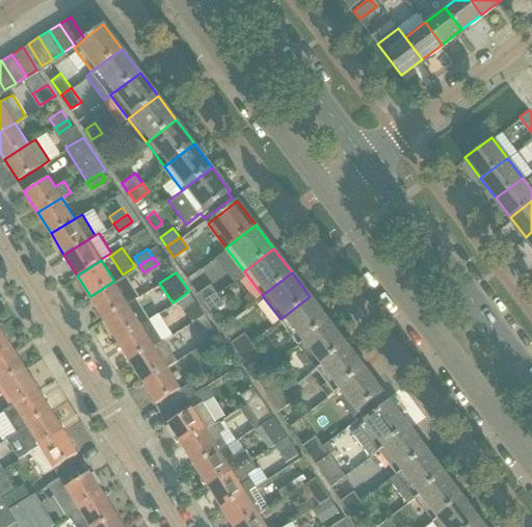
[(90,296),(103,317),(135,297),(123,275),(114,281),(90,296)]
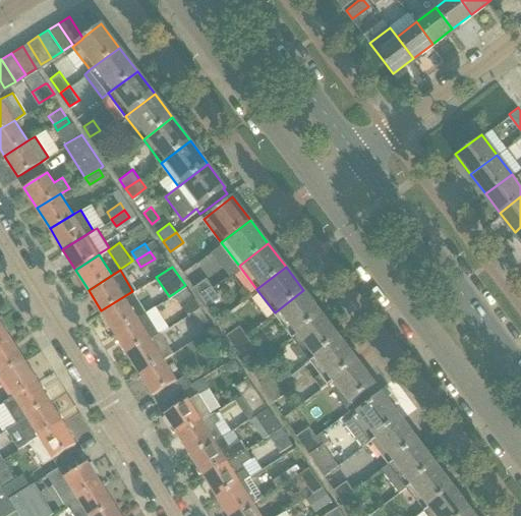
[(206,277),(192,286),(199,295),(213,286),(206,277)]
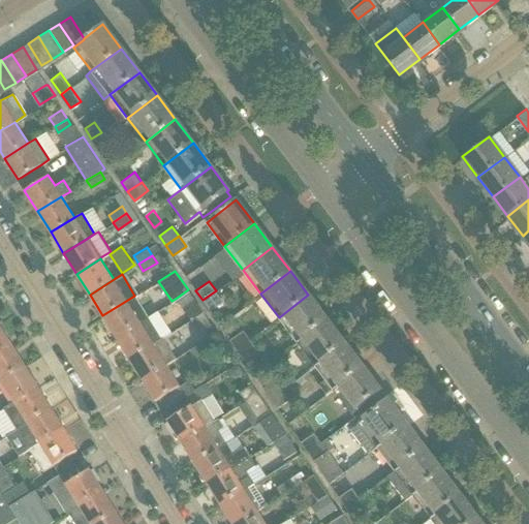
[(188,289),(177,298),(182,305),(193,298),(188,289)]
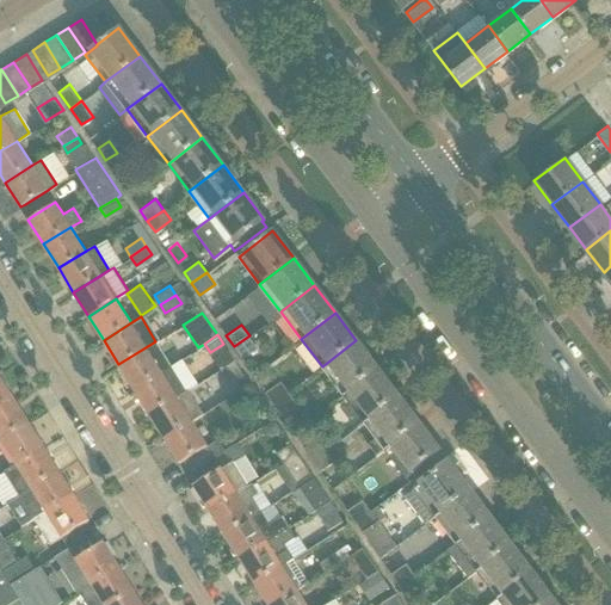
[(250,335),(234,346),(242,357),(258,346),(250,335)]
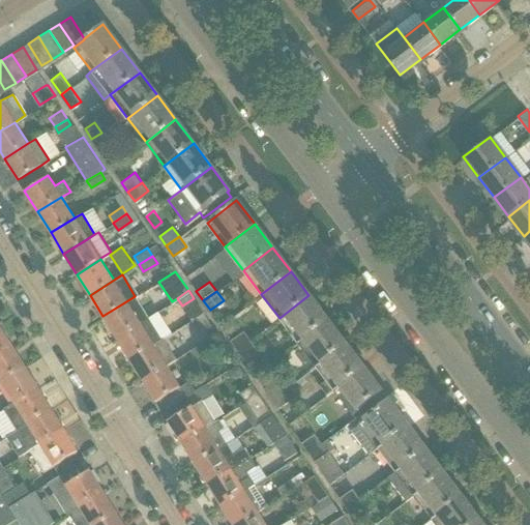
[(280,318),(297,342),(327,319),(308,295),(280,318)]
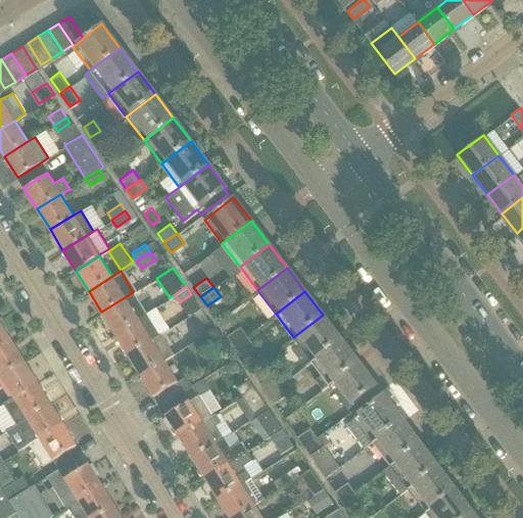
[(101,312),(114,332),(146,313),(133,292),(101,312)]
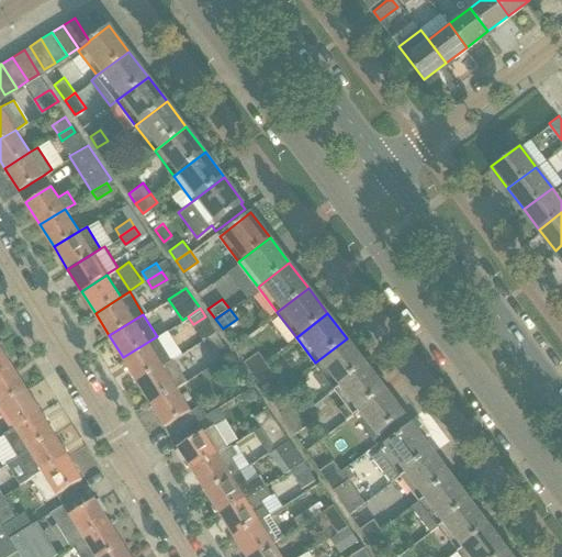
[(157,336),(123,357),(136,379),(171,358),(173,357),(182,351),(168,329),(157,336)]
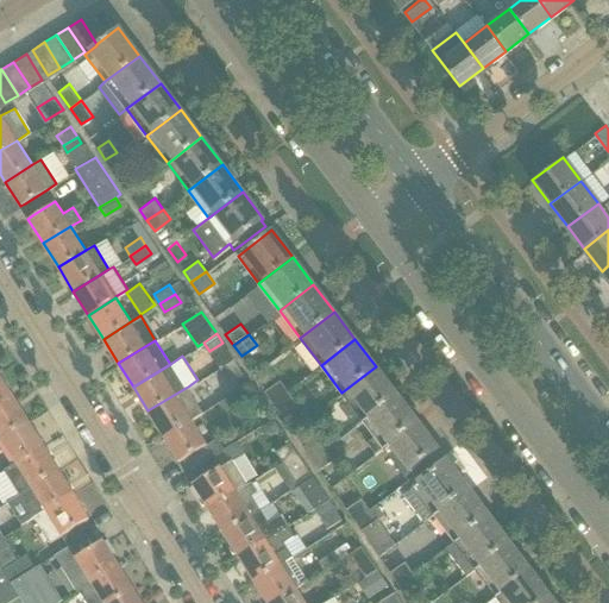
[(233,358),(224,364),(233,377),(243,371),(233,358)]
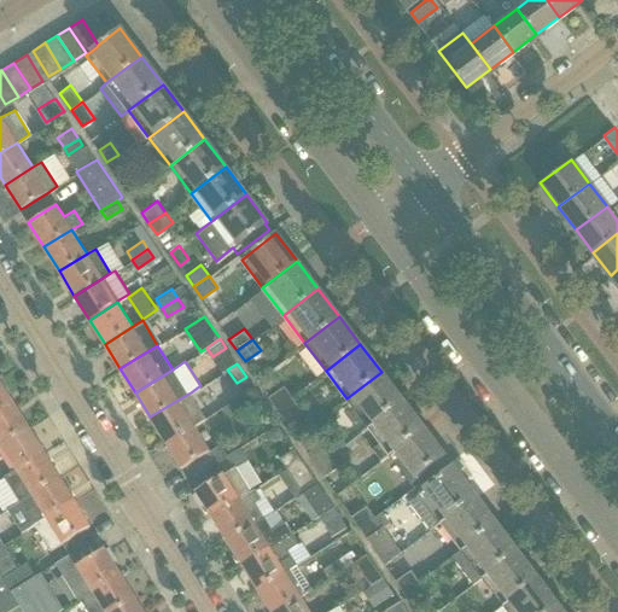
[(347,398),(368,425),(402,400),(382,372),(347,398)]
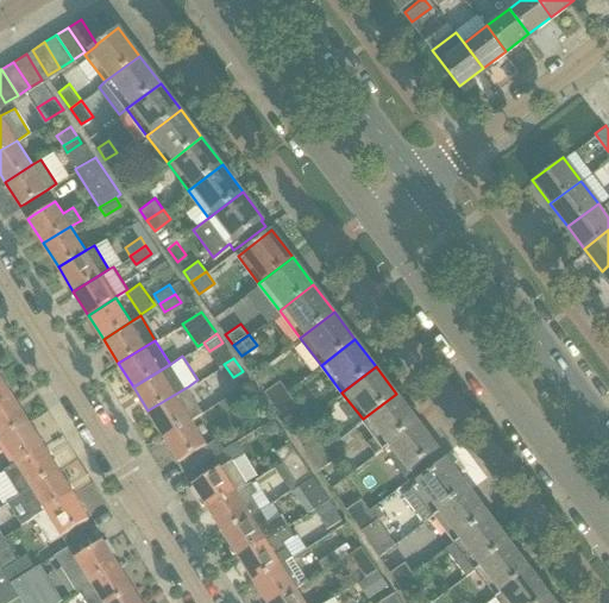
[(0,402),(12,395),(0,376),(0,402)]
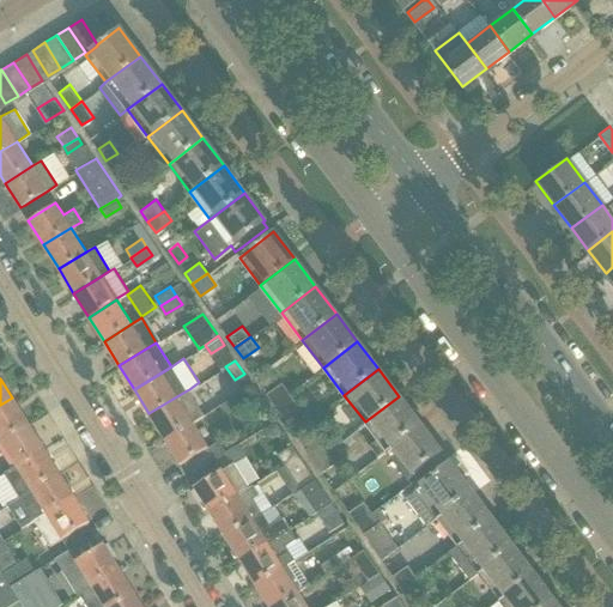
[(281,381),(266,392),(274,404),(290,393),(281,381)]
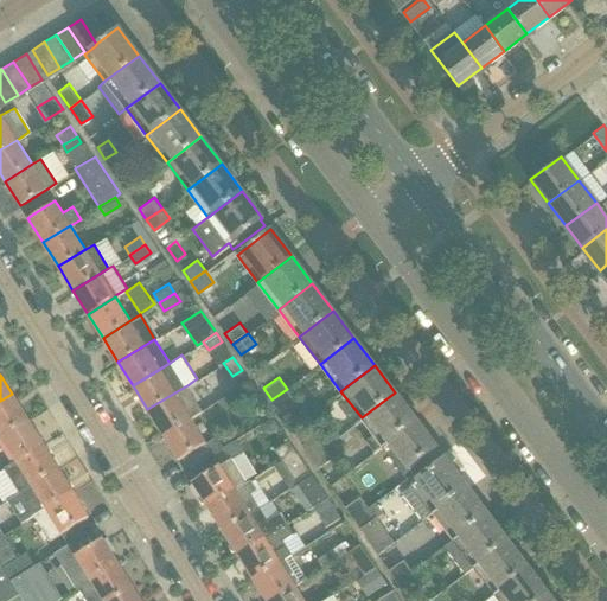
[(185,387),(147,409),(163,434),(190,416),(199,410),(202,409),(187,385),(185,387)]
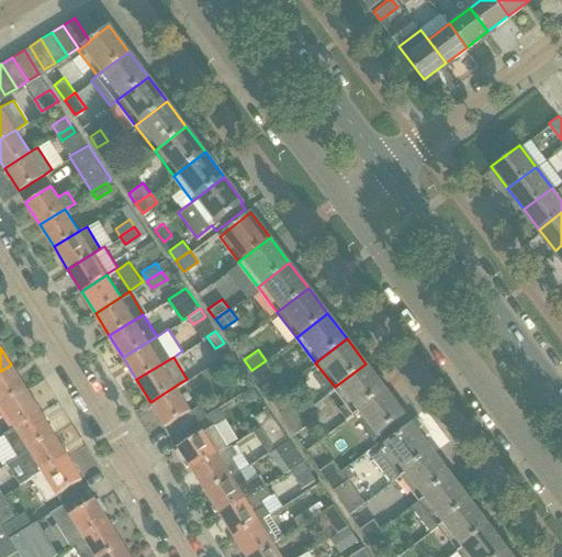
[(204,370),(210,379),(224,369),(218,360),(204,370)]
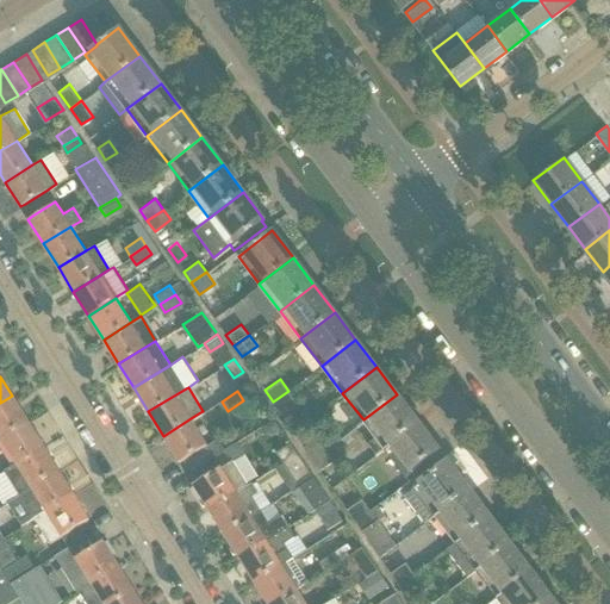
[(288,391),(273,402),(280,412),(296,402),(288,391)]
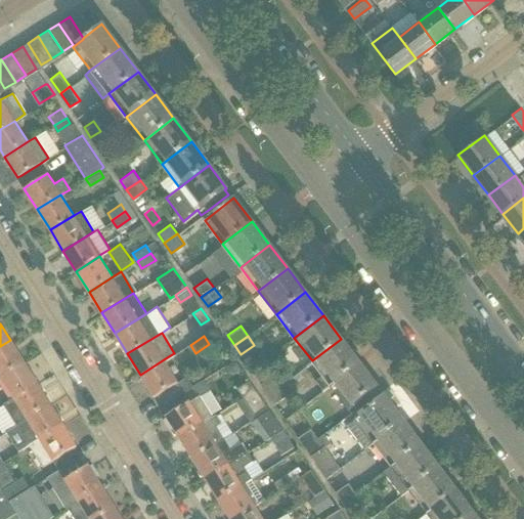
[(341,339),(312,360),(321,374),(315,379),(323,388),(330,384),(358,362),(341,339)]
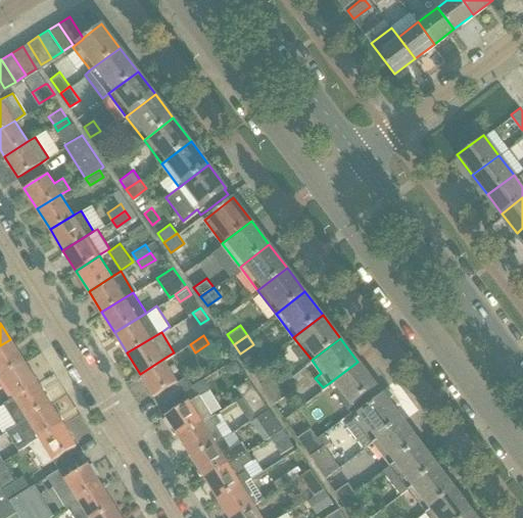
[(0,345),(0,374),(24,361),(10,339),(0,345)]
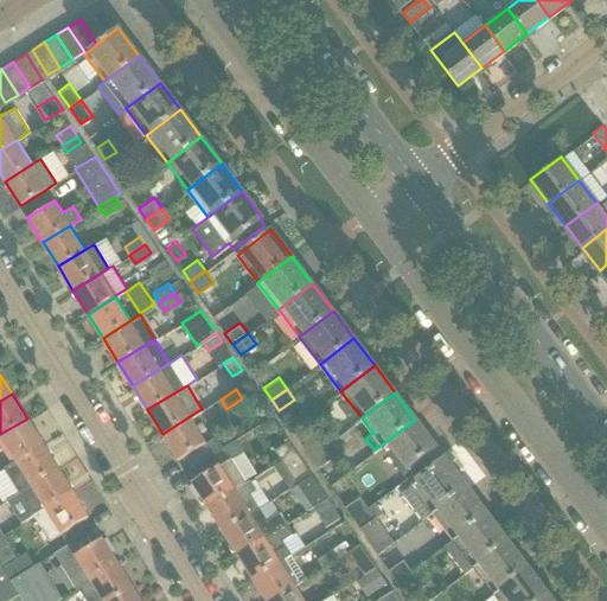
[(273,415),(262,421),(264,428),(273,428),(278,423),(273,415)]
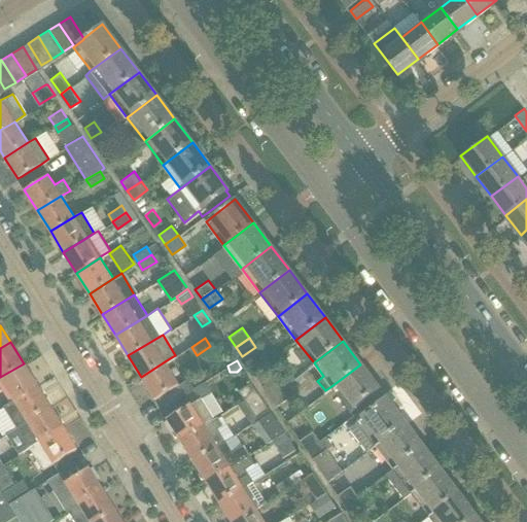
[(141,377),(154,397),(157,395),(164,406),(194,387),(187,377),(178,383),(165,361),(141,377)]
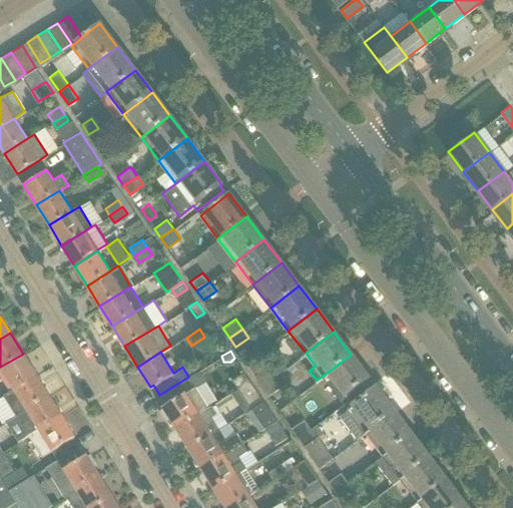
[(0,367),(0,368),(12,388),(35,374),(23,354),(0,367)]
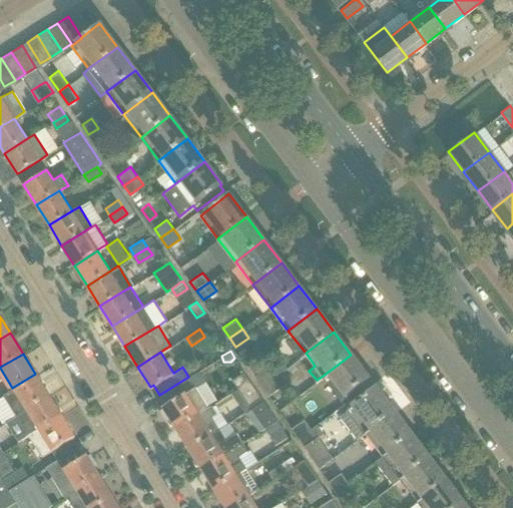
[(351,355),(323,376),(340,399),(369,378),(351,355)]
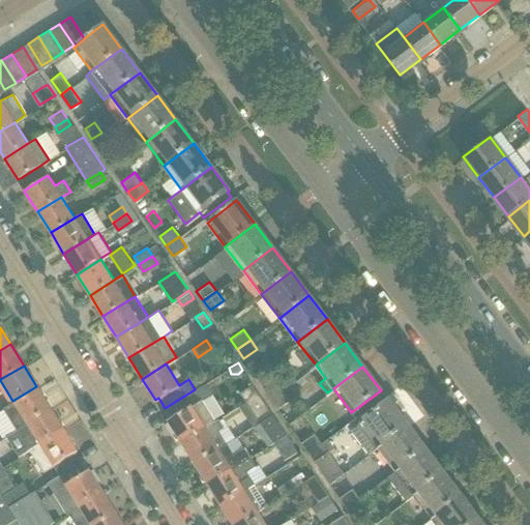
[(276,378),(263,387),(271,399),(285,388),(276,378)]
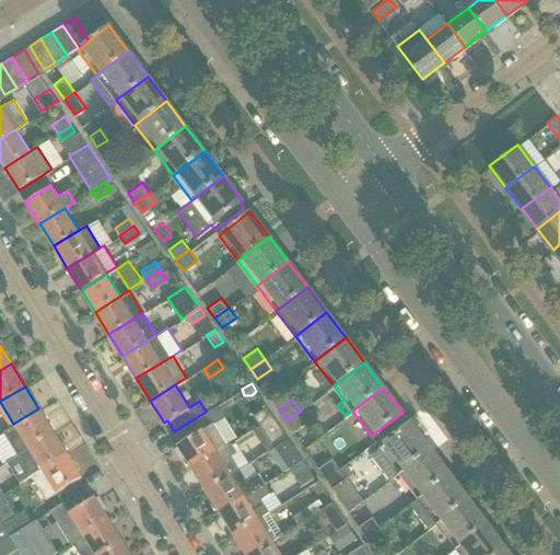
[(254,414),(260,423),(273,414),(267,404),(254,414)]
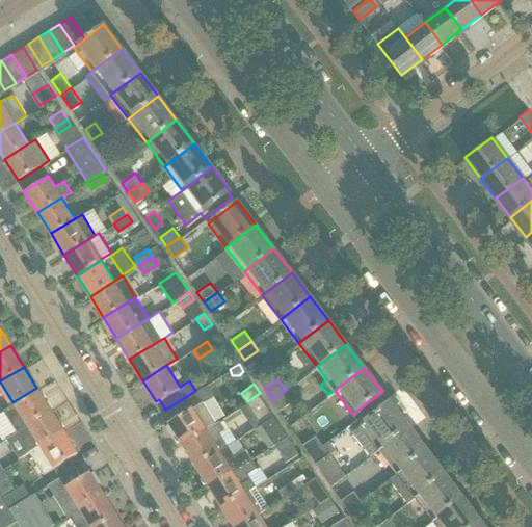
[(17,429),(26,423),(50,409),(36,388),(12,402),(3,409),(17,429)]
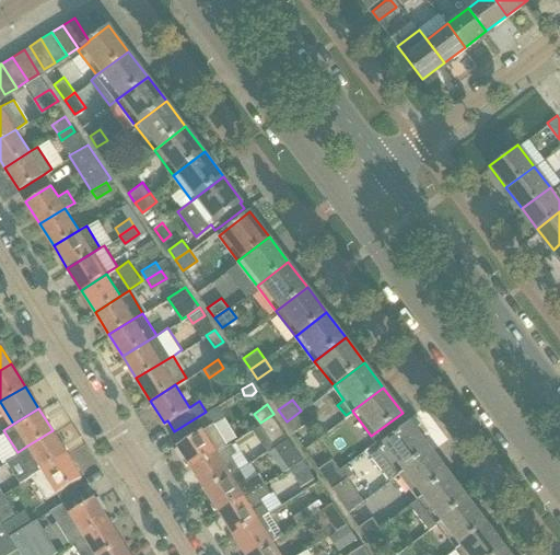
[(301,411),(287,421),(293,430),(307,420),(301,411)]
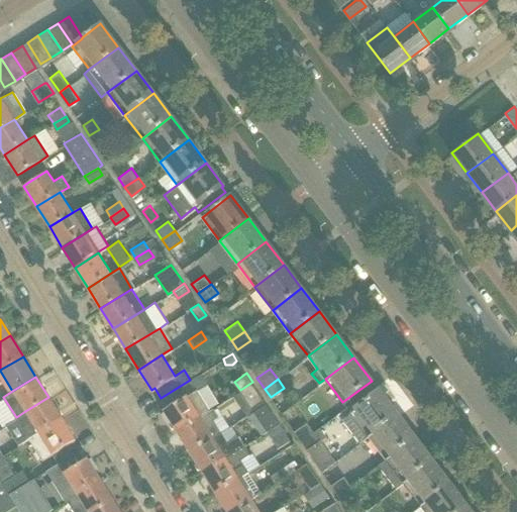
[(164,409),(177,430),(209,410),(190,380),(161,398),(166,407),(164,409)]
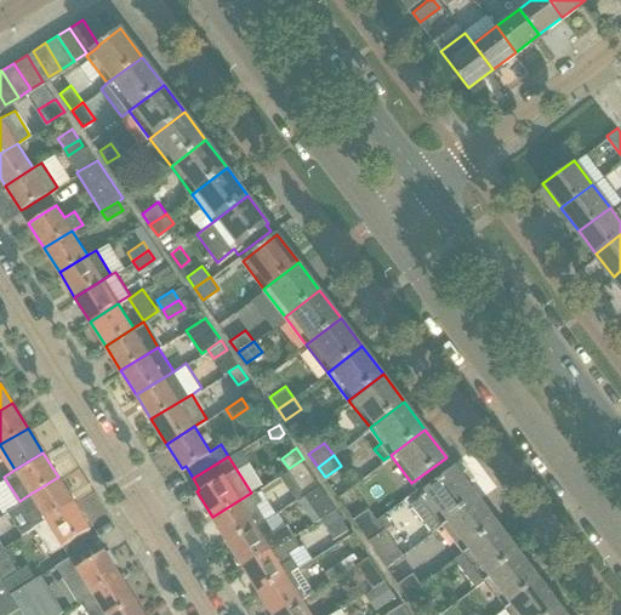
[(303,459),(289,468),(303,489),(318,478),(303,459)]
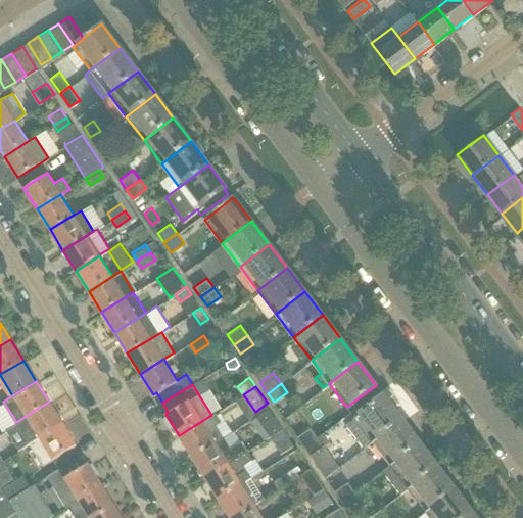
[(353,416),(345,423),(363,446),(372,439),(400,418),(383,394),(367,407),(353,416)]
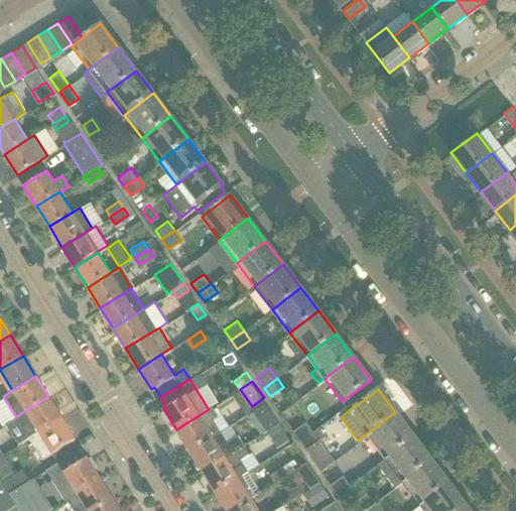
[(48,396),(25,410),(16,416),(15,417),(28,437),(61,416),(48,396)]
